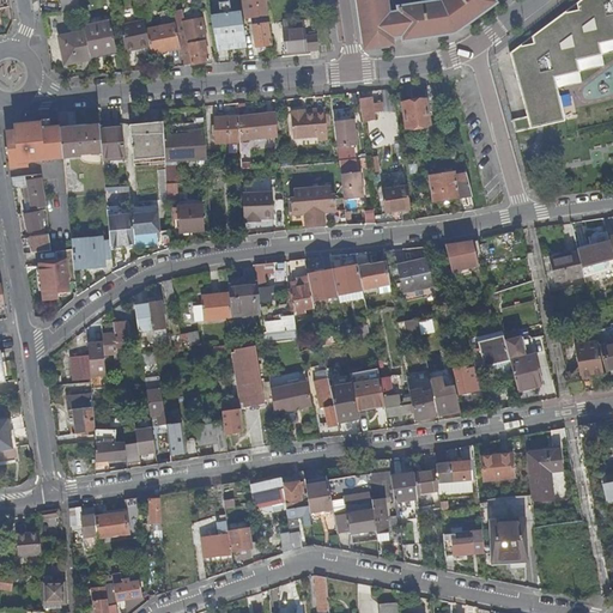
[(59,0),(62,11),(79,7),(78,0),(59,0)]
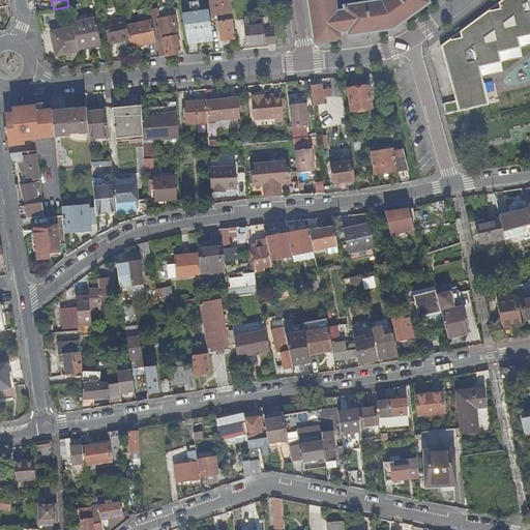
[(211,0),(214,16),(219,15),(232,13),(230,0),(211,0)]
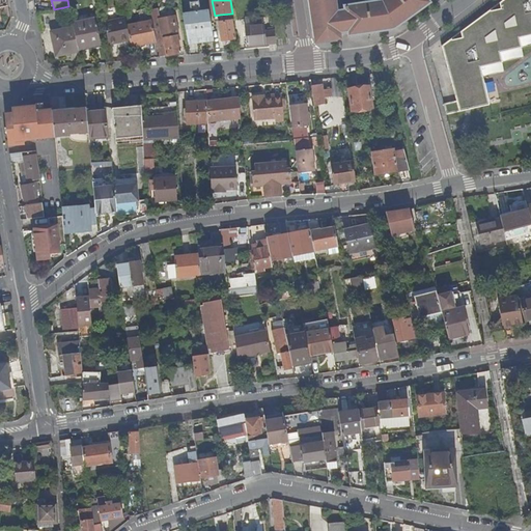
[(308,0),(314,36),(320,43),(336,39),(340,33),(340,32),(348,31),(350,35),(393,28),(429,3),(426,0),(382,0),(382,1),(343,6),(342,0),(308,0)]
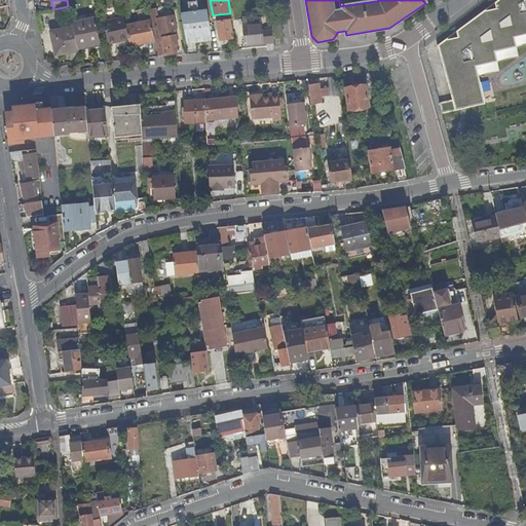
[(525,33),(525,0),(500,0),(439,44),(452,98),(440,101),(442,111),(485,103),(477,64),(497,60),(495,50),(517,46),(515,36),(525,33)]
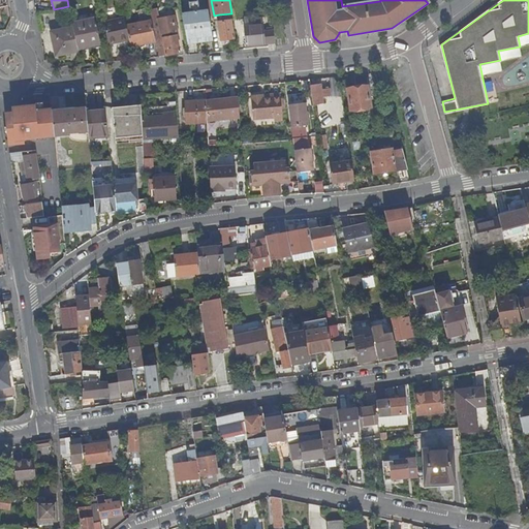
[(206,5),(180,9),(185,40),(210,36),(206,5)]
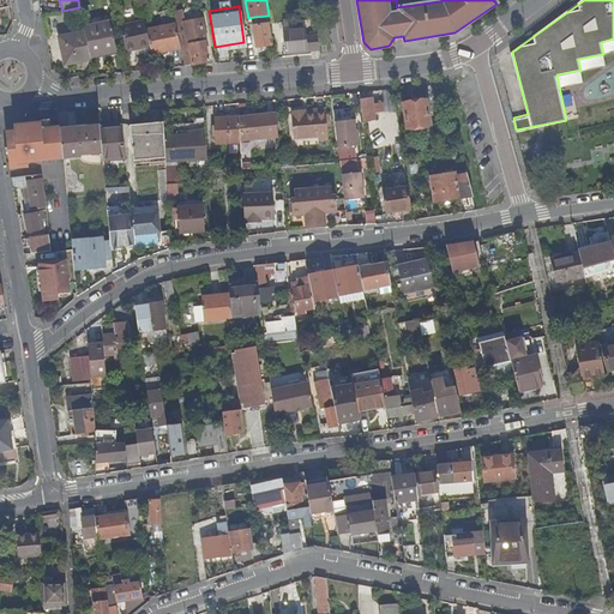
[(180,47),(184,65),(209,60),(200,18),(182,22),(180,10),(173,12),(175,24),(180,47)]
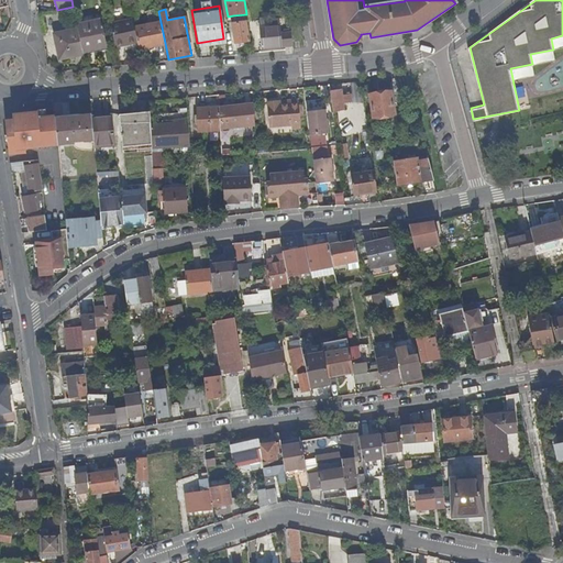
[(83,52),(107,46),(101,19),(76,24),(77,28),(83,52)]
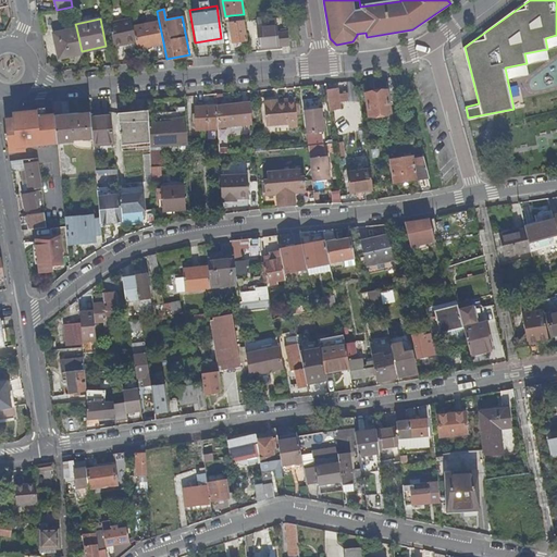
[(109,24),(114,47),(136,42),(133,26),(132,20),(109,24)]
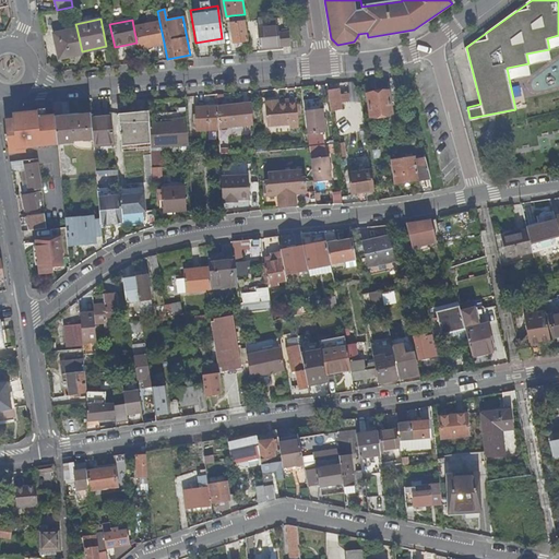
[(232,23),(230,23),(233,42),(247,40),(245,21),(232,23)]
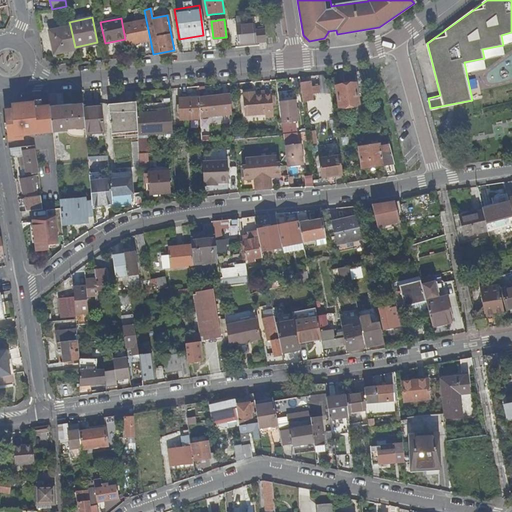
[(125,39),(126,44),(150,39),(146,20),(122,24),(125,39)]
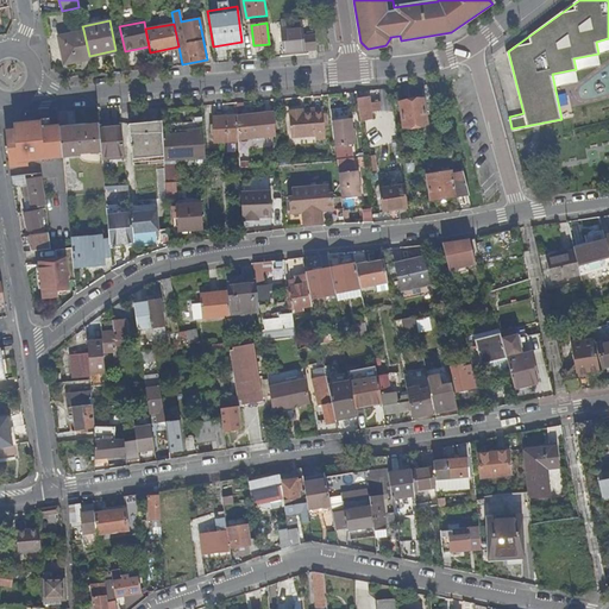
[(283,52),(316,49),(315,35),(303,36),(302,29),(281,30),(283,52)]
